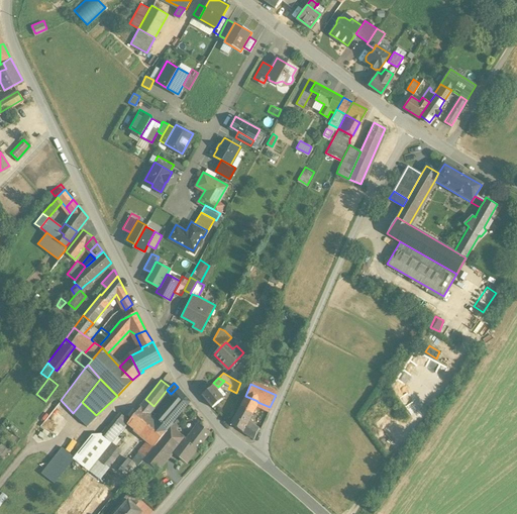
[(221,397),(211,385),(202,393),(212,406),(219,399),(221,397)]
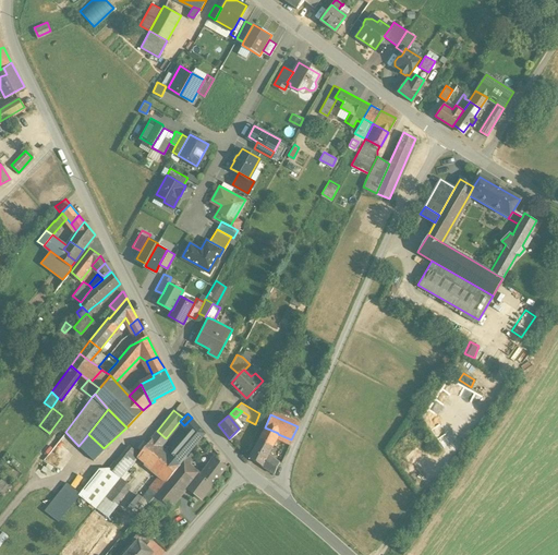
[(205,433),(192,418),(184,425),(191,432),(177,448),(185,455),(203,434),(205,433)]
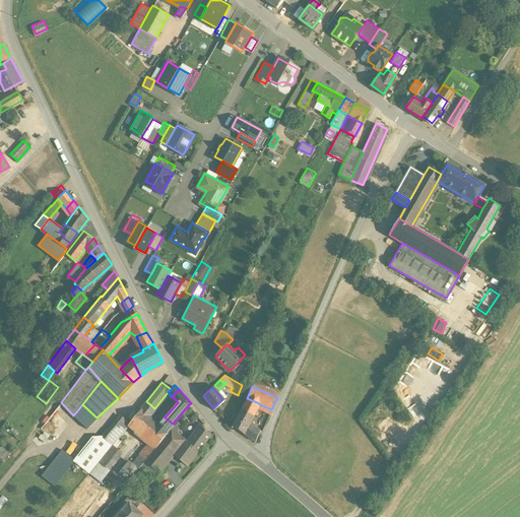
[(220,401),(213,408),(222,419),(231,413),(238,395),(230,391),(223,405),(220,401)]
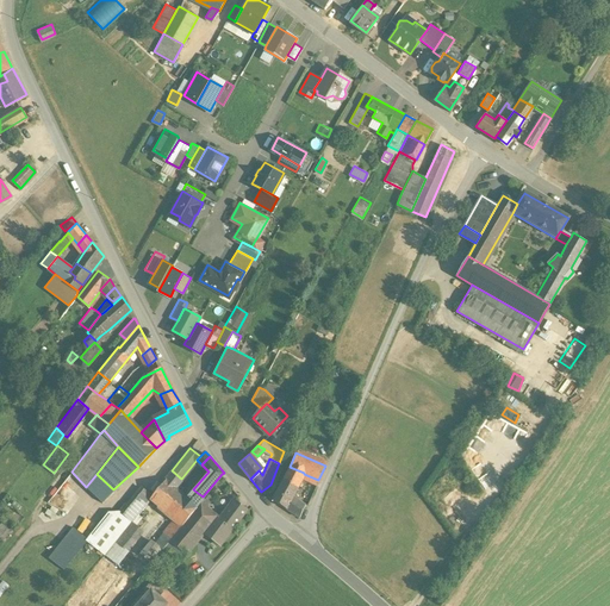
[(304,473),(290,467),(284,478),(298,486),(304,474),(304,473)]
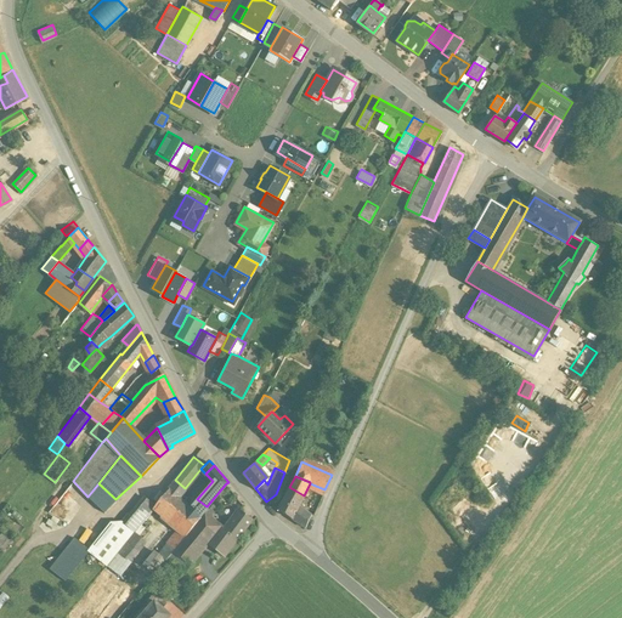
[(185,488),(175,480),(168,488),(179,497),(187,488),(186,487),(185,488)]
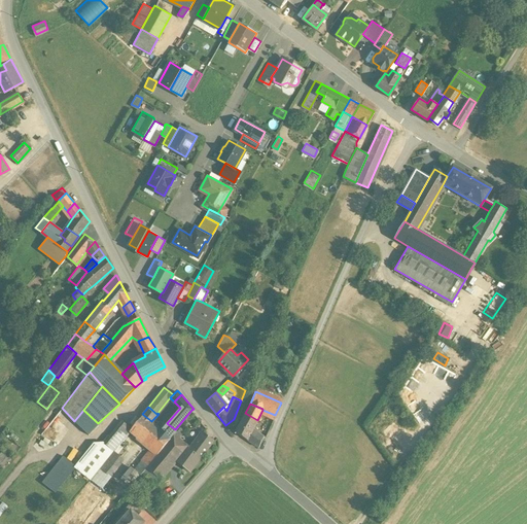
[(98,423),(83,410),(74,421),(89,433),(98,423)]
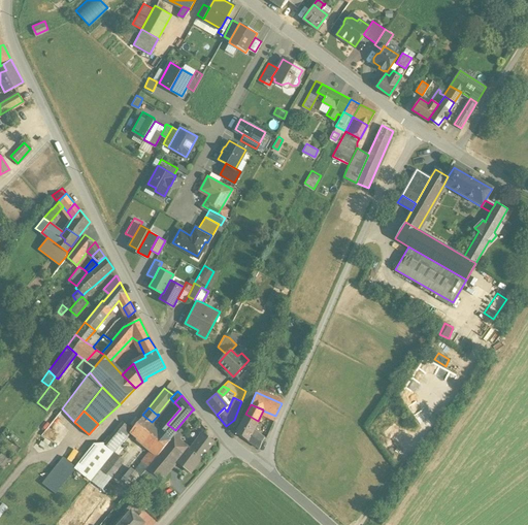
[(258,421),(245,414),(236,432),(248,439),(253,430),(258,421)]
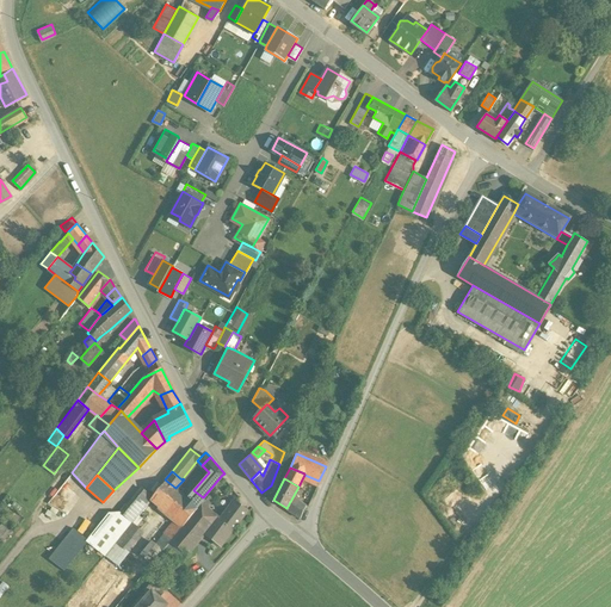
[(176,488),(165,479),(153,495),(150,499),(166,511),(180,493),(176,488)]
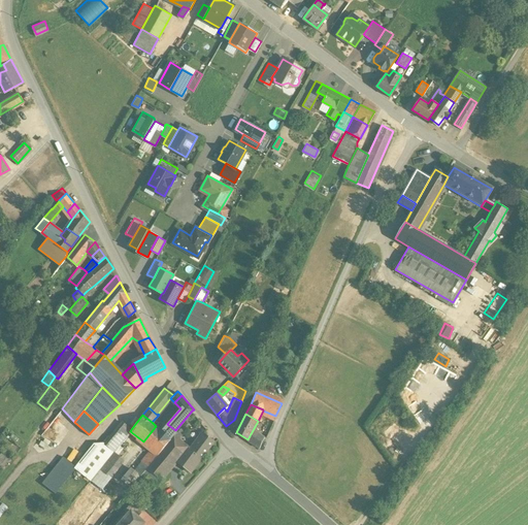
[(124,422),(111,437),(120,444),(130,431),(132,428),(124,422)]
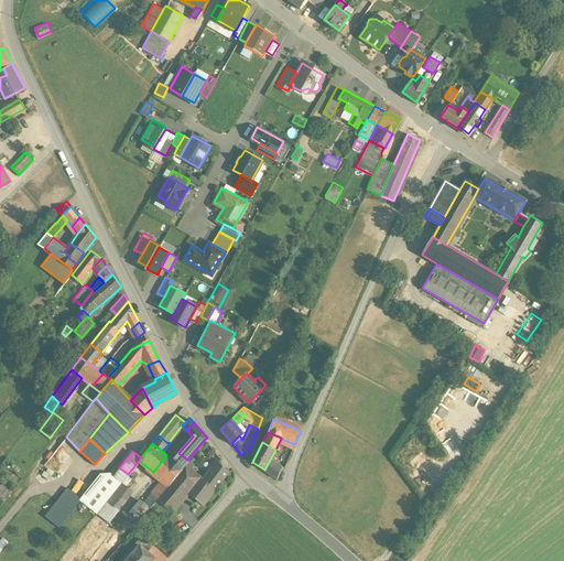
[(179,453),(173,460),(182,468),(184,465),(188,461),(187,460),(179,453)]
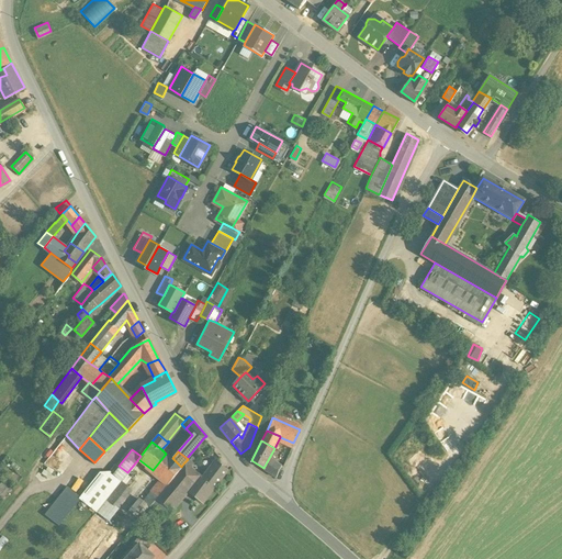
[(172,458),(166,454),(153,470),(160,478),(168,483),(181,467),(172,458)]
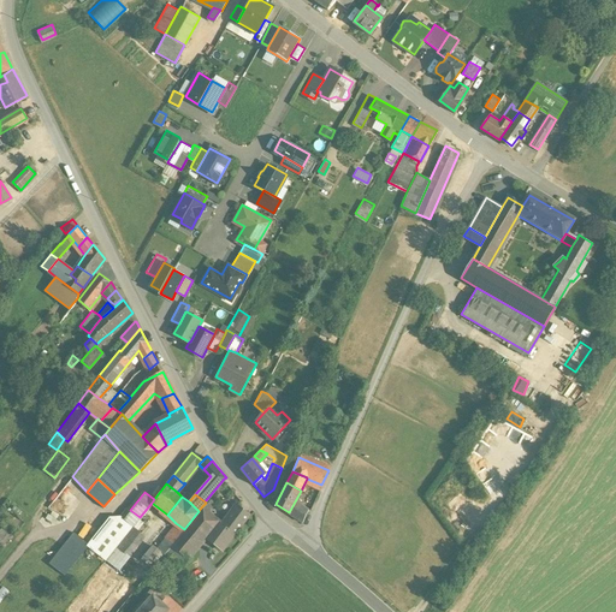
[(295,501),(289,512),(296,517),(301,505),(295,501)]
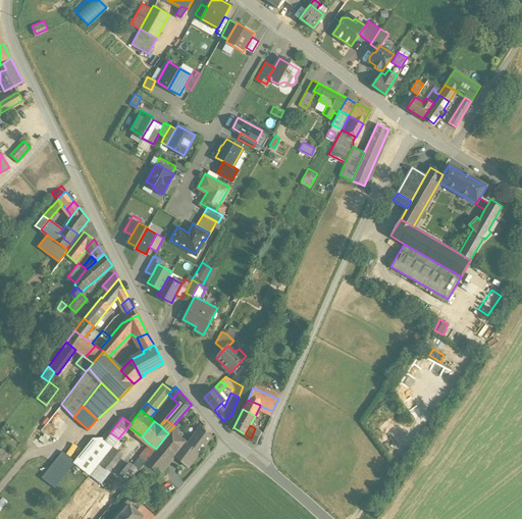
[(211,434),(202,427),(192,440),(191,440),(189,444),(198,452),(199,452),(211,434)]
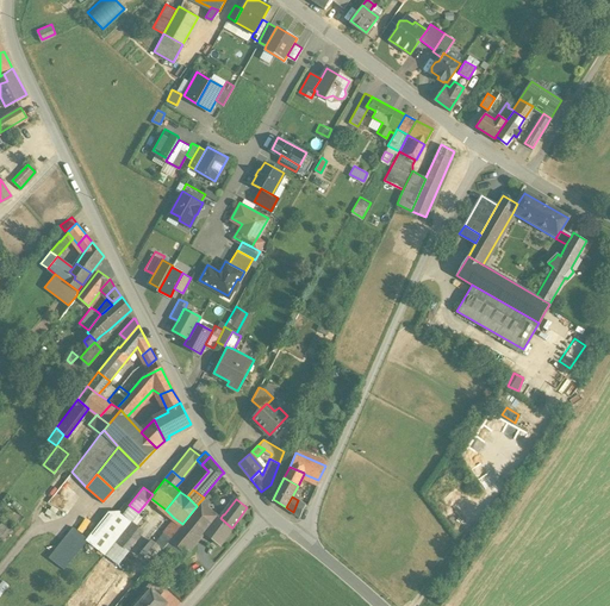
[(305,504),(298,500),(293,512),(299,517),(305,504)]
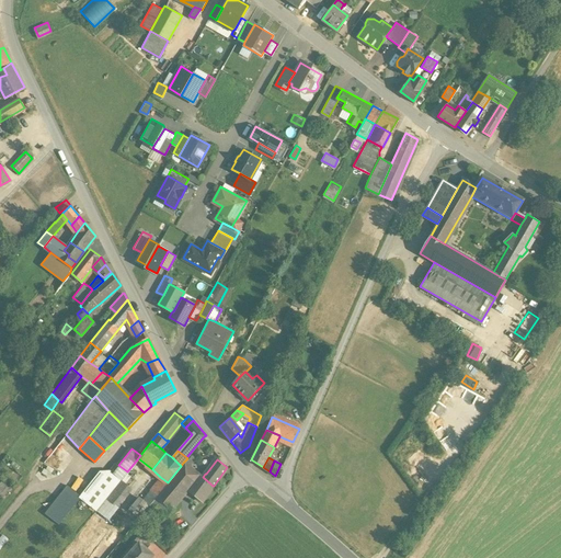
[(118,465),(115,462),(109,469),(121,479),(122,478),(127,471),(118,465)]
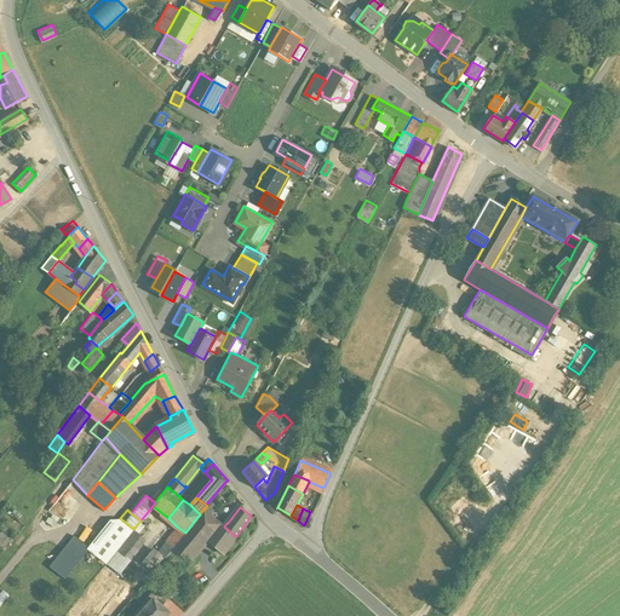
[(200,514),(185,533),(181,539),(196,552),(207,540),(220,524),(208,514),(202,511),(200,514)]
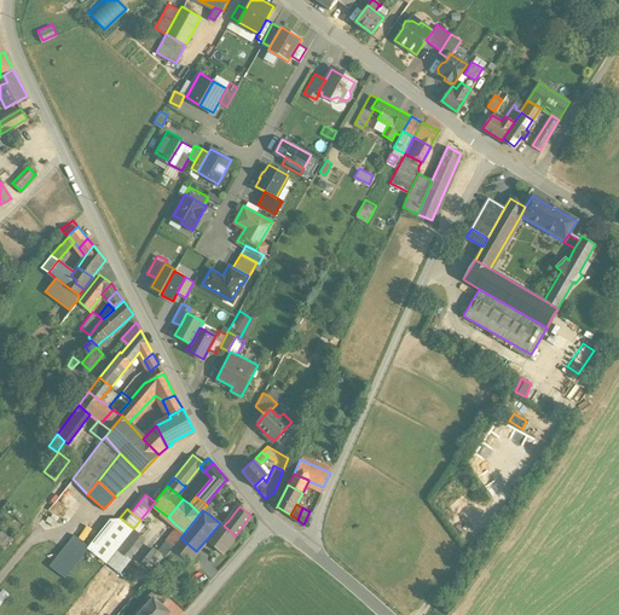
[(120,517),(110,517),(87,546),(106,561),(117,549),(133,528),(120,517)]
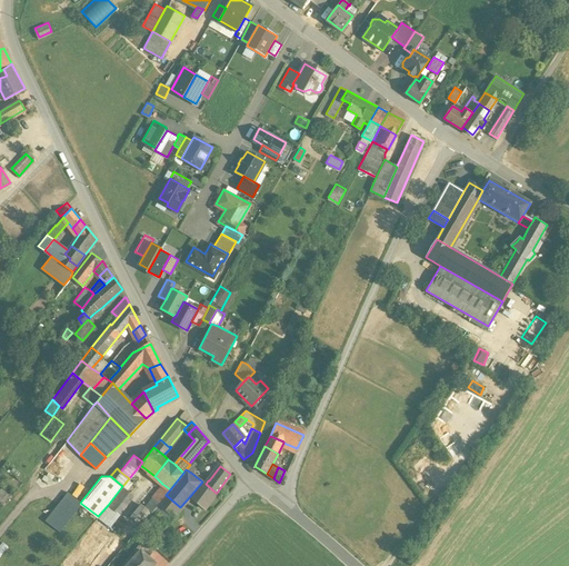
[(206,484),(202,482),(190,496),(203,507),(216,493),(206,484)]
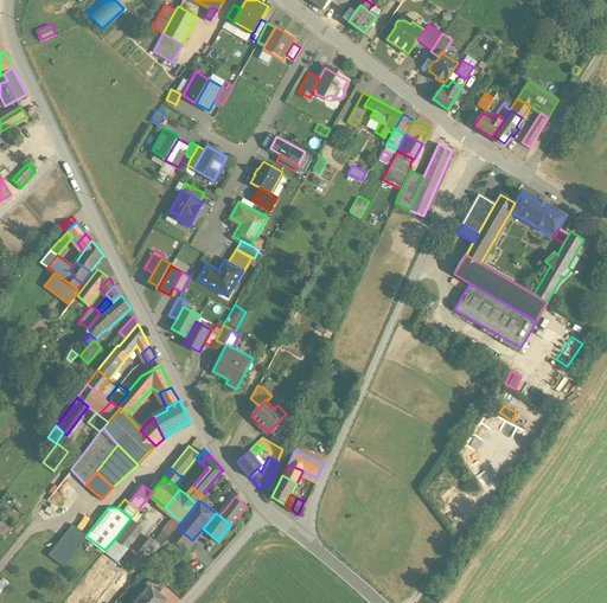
[(173,515),(154,538),(161,545),(167,538),(177,527),(181,521),(173,515)]
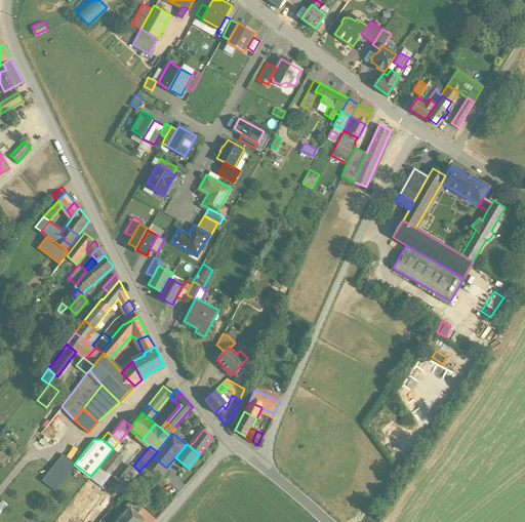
[(113,448),(99,466),(110,473),(124,455),(114,447),(113,448)]
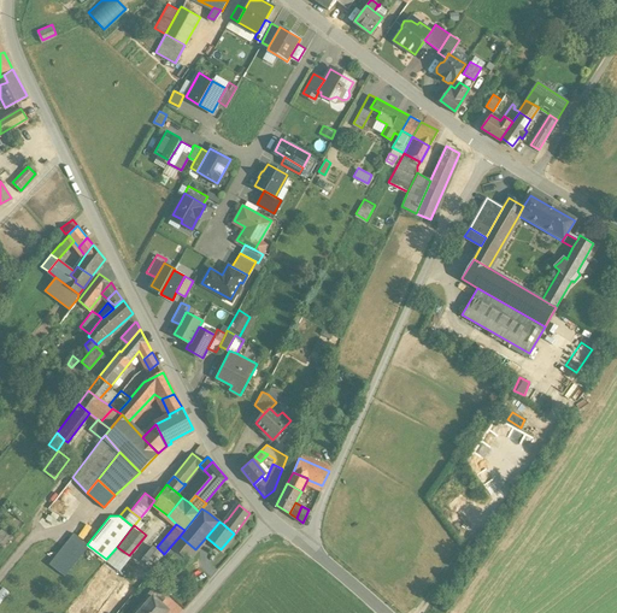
[(195,549),(180,536),(170,547),(187,560),(195,549)]
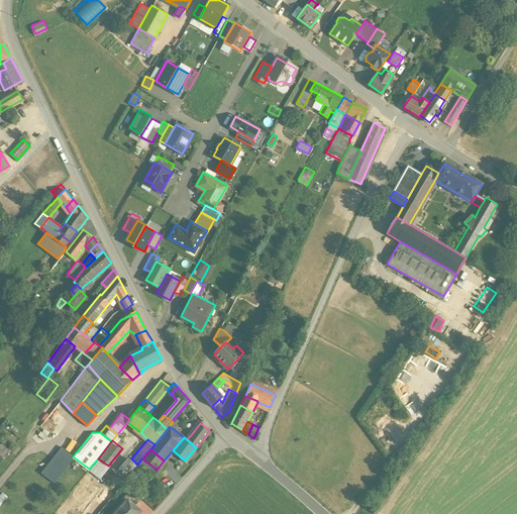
[(129,456),(119,469),(128,476),(137,465),(131,458),(129,456)]
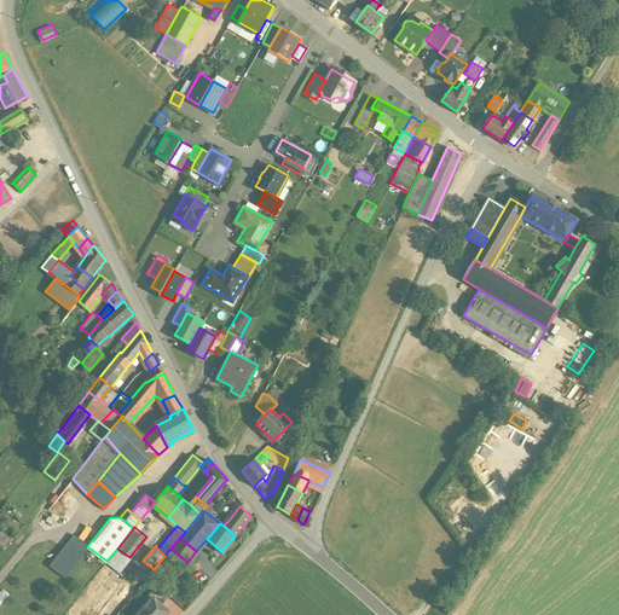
[(117,549),(106,561),(120,572),(131,558),(129,557),(117,549)]
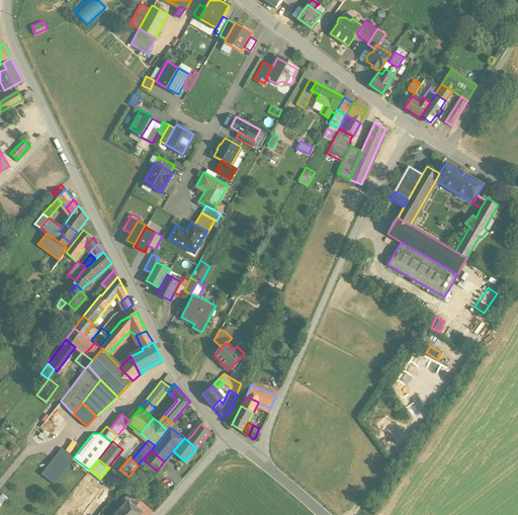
[(140,501),(130,492),(124,497),(127,500),(135,506),(140,501)]
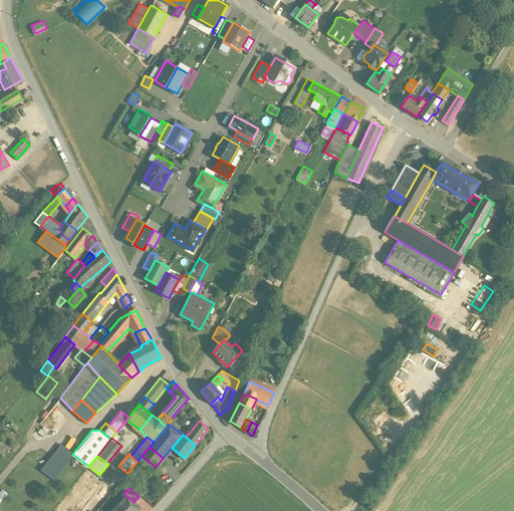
[(134,502),(126,496),(113,510),(139,510),(142,508),(134,502)]
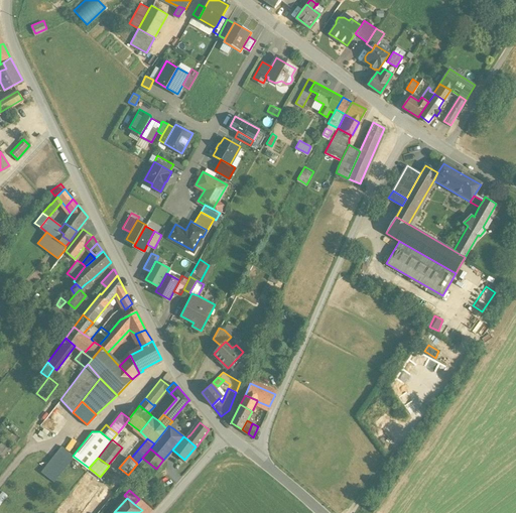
[(142,510),(145,512),(148,512),(154,507),(149,503),(142,510)]
